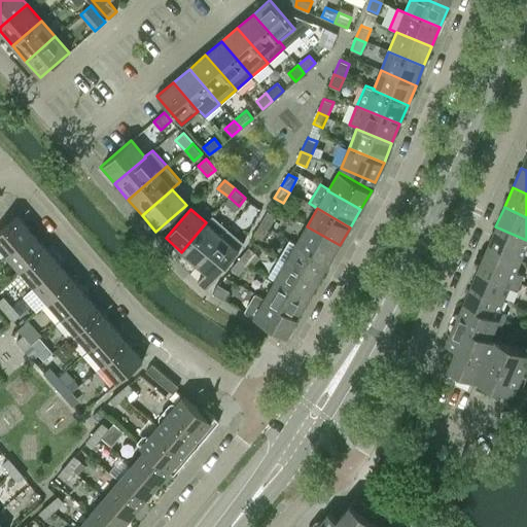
[(276,216),(268,211),(267,210),(259,223),(269,229),(276,216)]
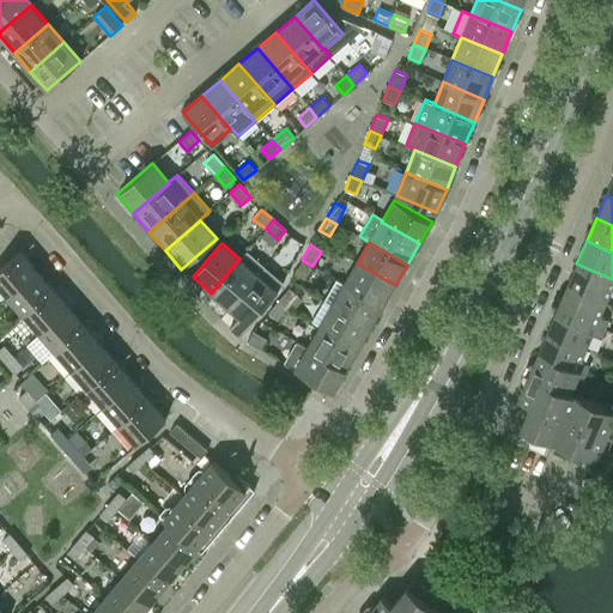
[(0,284),(8,295),(37,269),(20,250),(0,268),(0,284)]
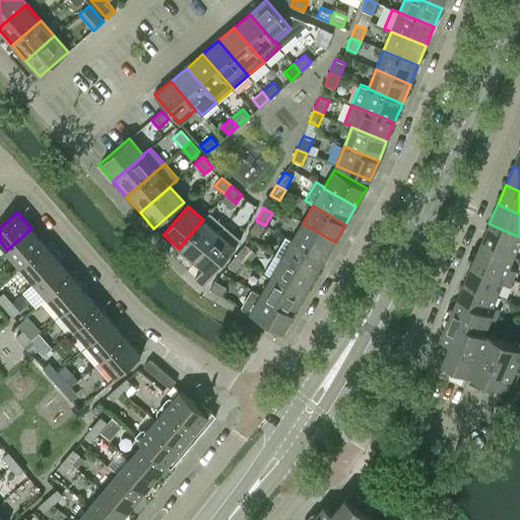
[(195,262),(219,234),(225,226),(209,213),(203,219),(179,249),(195,262)]
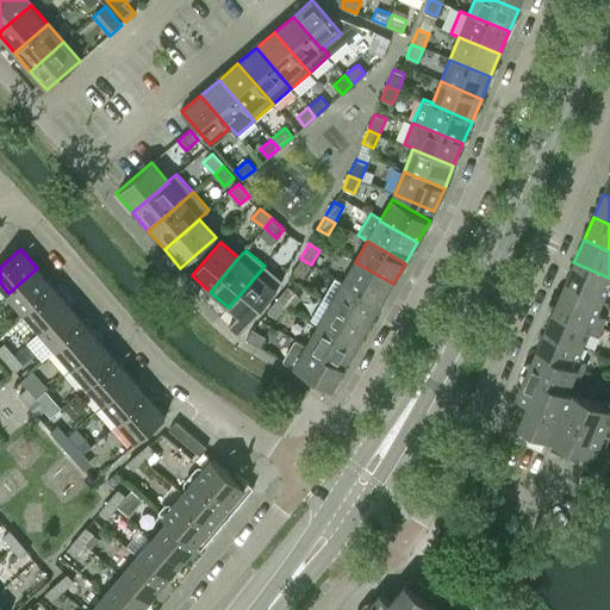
[(199,251),(191,259),(198,268),(205,260),(199,251)]
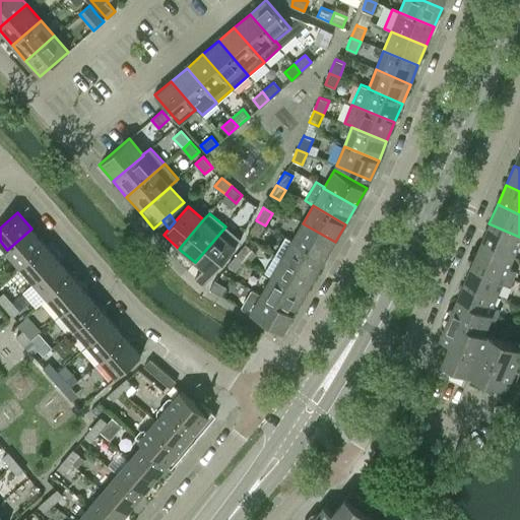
[(259,236),(265,225),(256,220),(250,231),(259,236)]
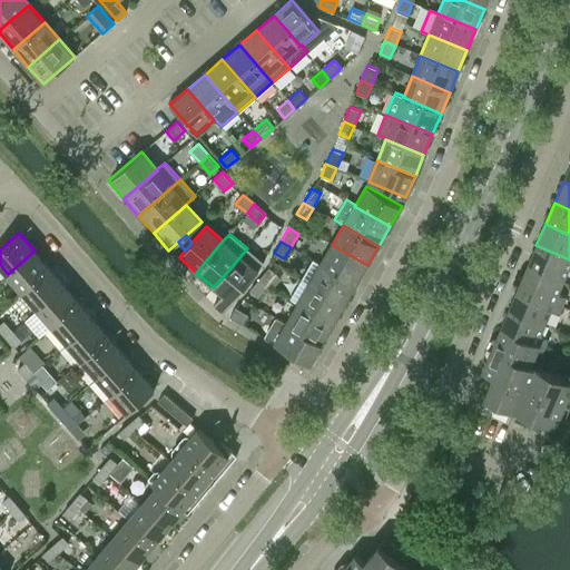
[(355,285),(367,265),(332,245),(320,265),(355,285)]
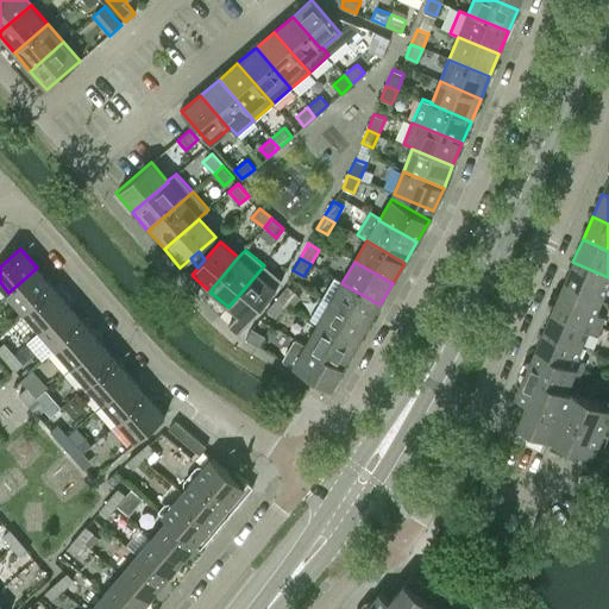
[(608,277),(572,262),(563,284),(601,301),(607,288),(608,289),(608,277)]
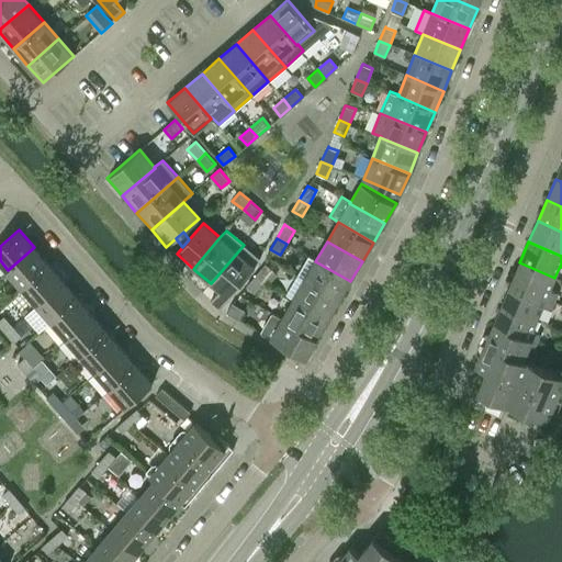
[(257,262),(259,260),(244,248),(245,246),(244,245),(237,253),(211,283),(220,291),(211,301),(220,308),(255,267),(254,267),(257,262)]
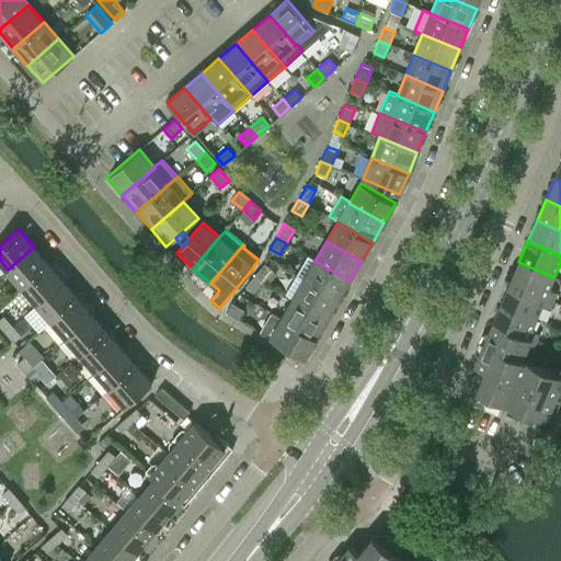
[(22,286),(48,264),(34,247),(8,270),(22,286)]
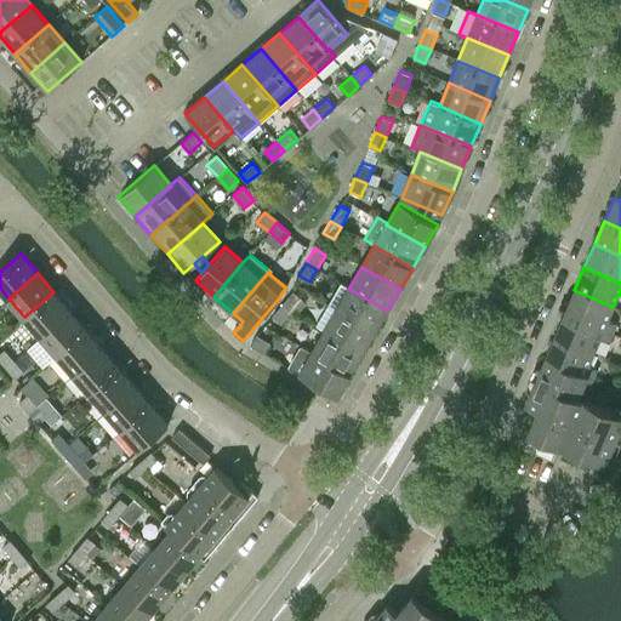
[(375,331),(387,311),(348,289),(336,309),(375,331)]
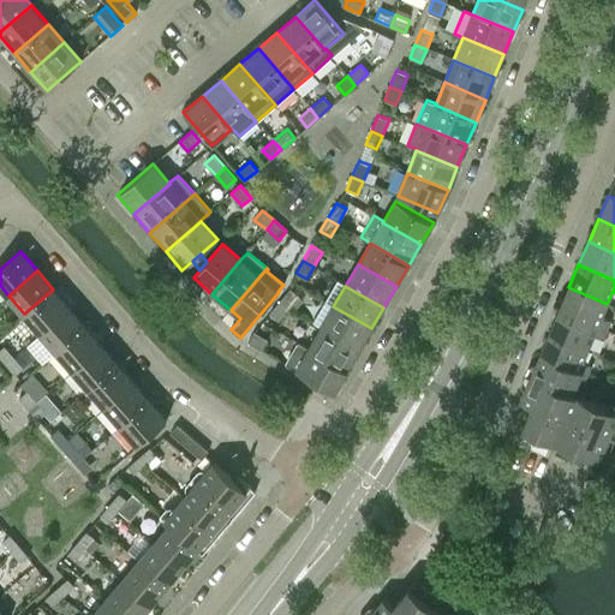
[(602,317),(607,304),(568,287),(559,310),(605,330),(610,321),(602,317)]
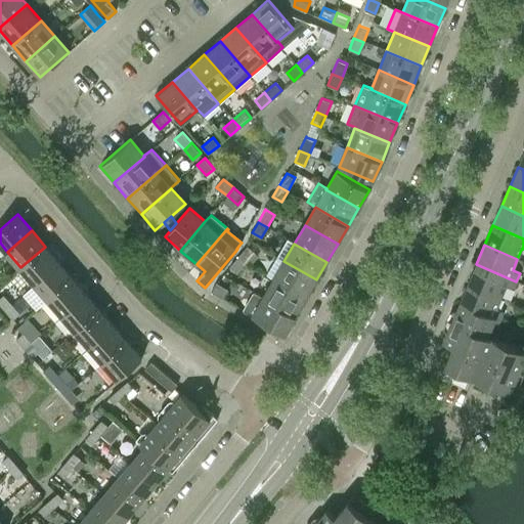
[(255,252),(248,246),(238,256),(246,263),(255,252)]
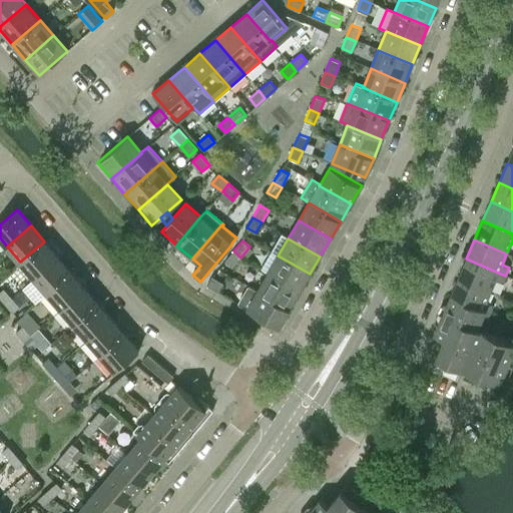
[(34,278),(57,257),(44,241),(20,262),(34,278)]
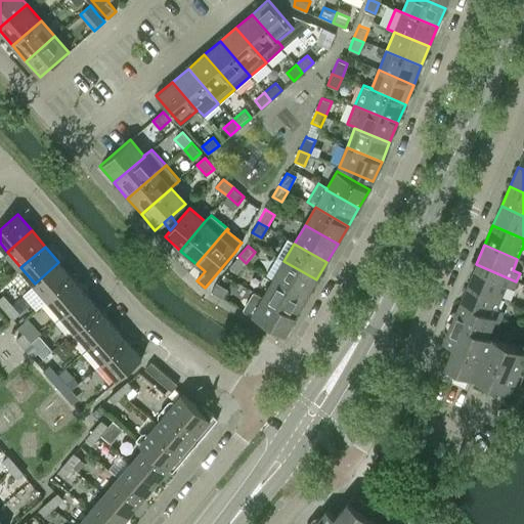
[(237,272),(246,263),(238,256),(229,266),(237,272)]
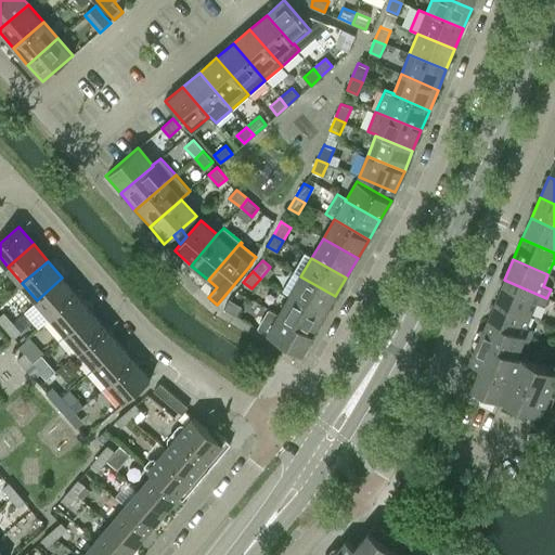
[(324,315),(335,296),(300,276),(289,296),(324,315)]
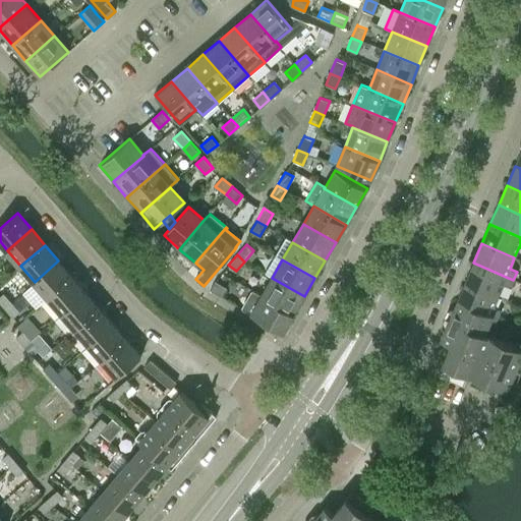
[(48,297),(72,277),(58,261),(35,282),(48,297)]
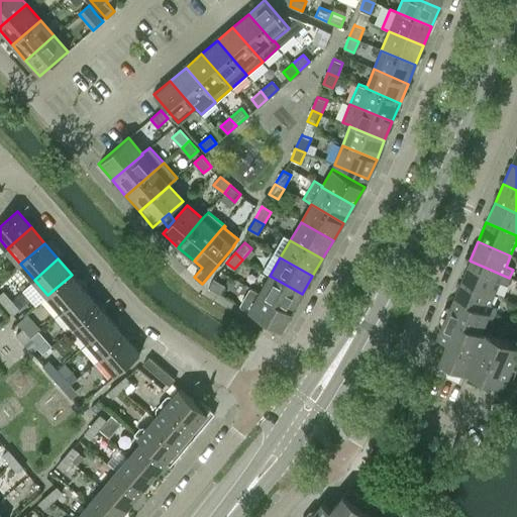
[(506,286),(509,278),(470,261),(461,279),(494,293),(499,283),(506,286)]
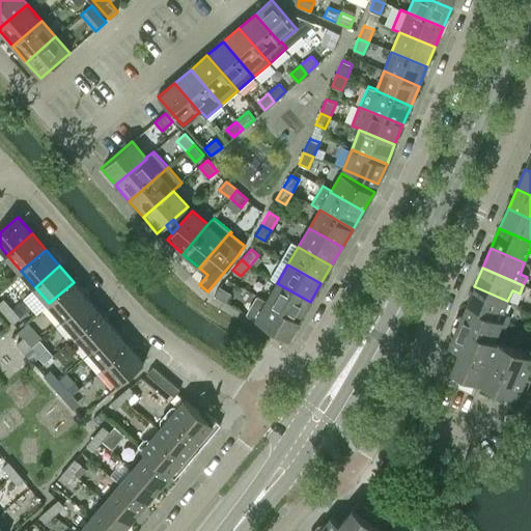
[(63,319),(88,298),(74,282),(49,303),(63,319)]
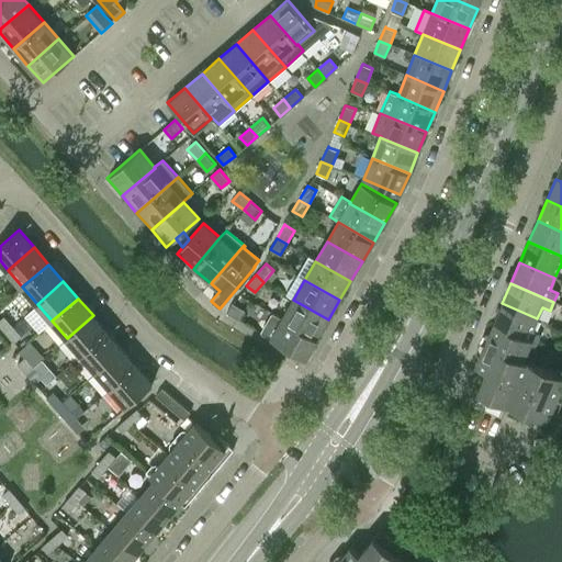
[(317,339),(328,319),(293,300),(282,318),(317,339)]
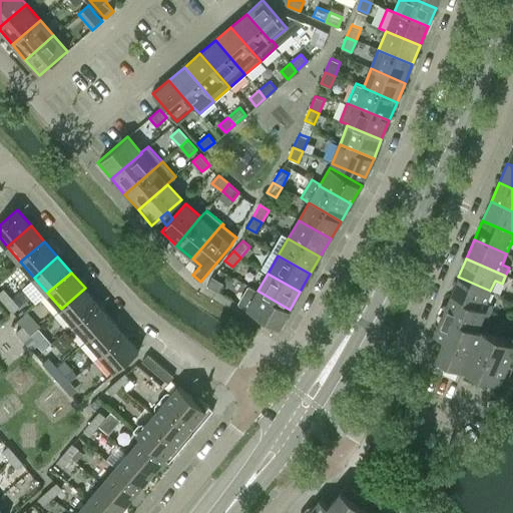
[(218,294),(223,285),(211,277),(206,286),(218,294)]
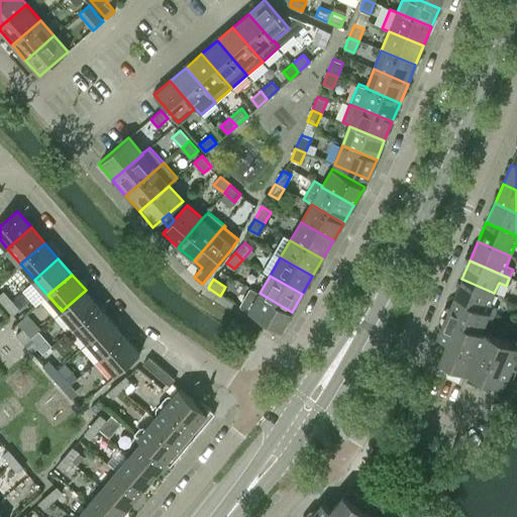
[(490,303),(494,293),(461,279),(453,297),(493,314),(497,306),(490,303)]
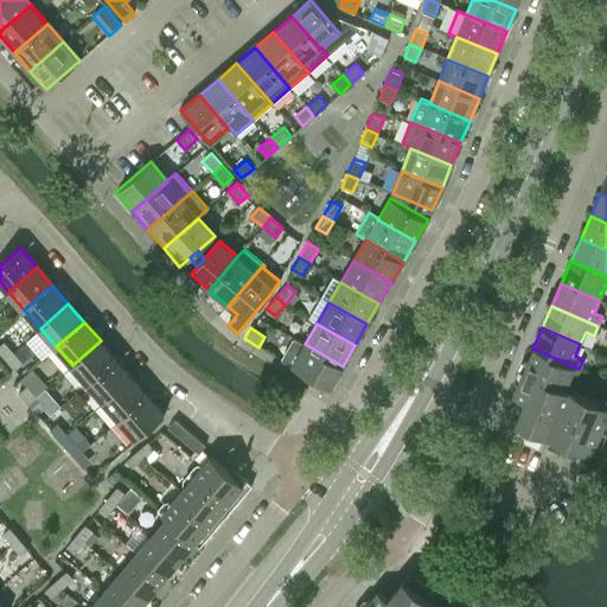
[(330,388),(343,366),(305,344),(293,338),(281,359),(330,388)]
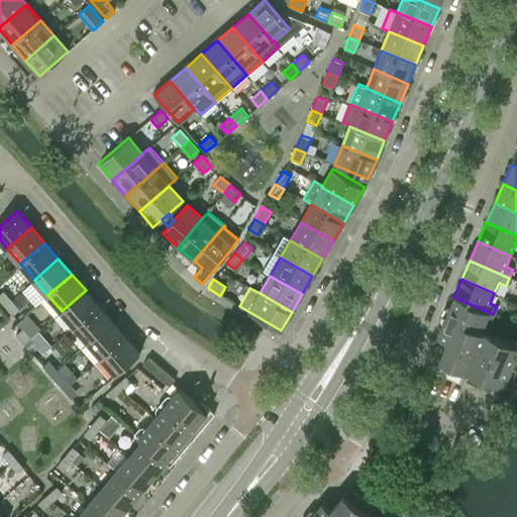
[(76,327),(99,306),(86,290),(62,311),(76,327)]
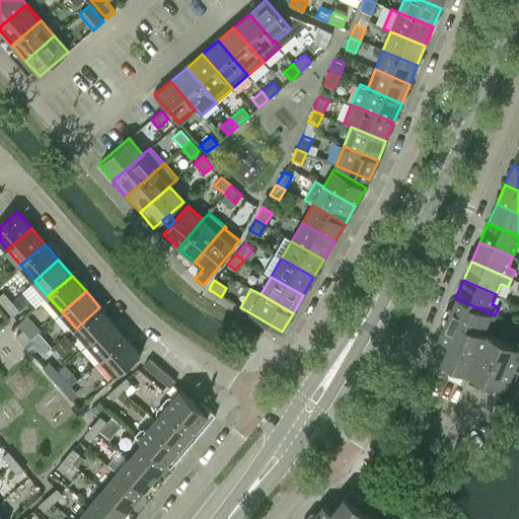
[(0,301),(5,306),(11,301),(3,292),(0,294),(0,301)]
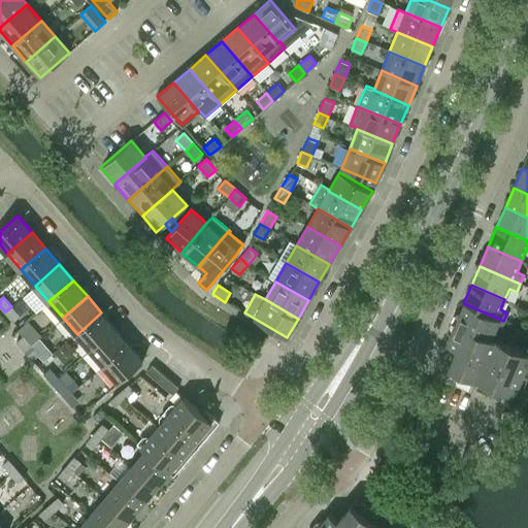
[(500,329),(503,321),(463,303),(446,344),(456,349),(444,375),(469,387),(473,378),(514,396),(527,363),(527,345),(524,344),(522,350),(492,337),(496,328),(500,329)]
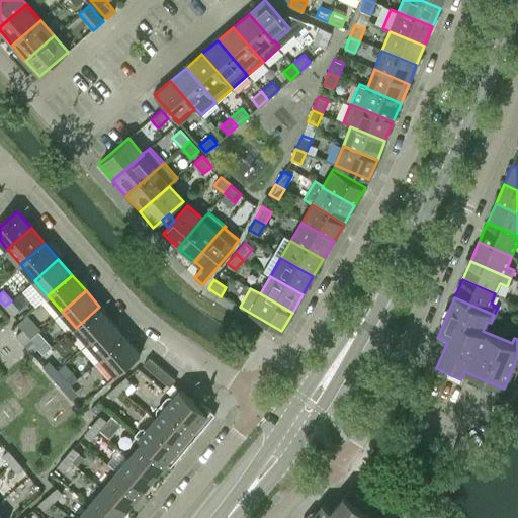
[(13,315),(19,310),(11,300),(5,306),(13,315)]
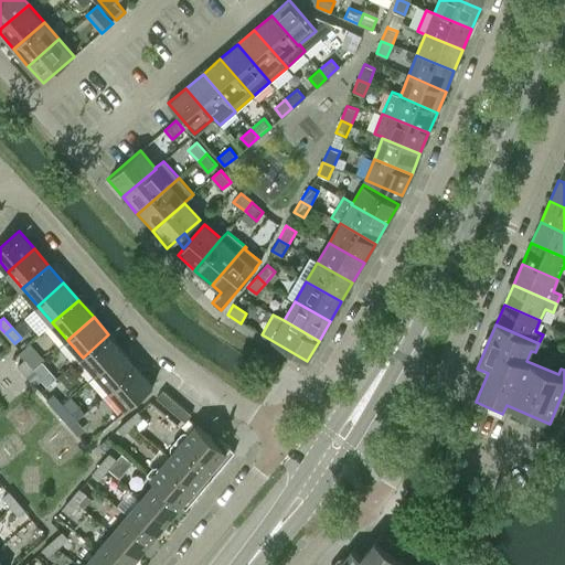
[(97,374),(124,352),(108,334),(83,358),(97,374)]
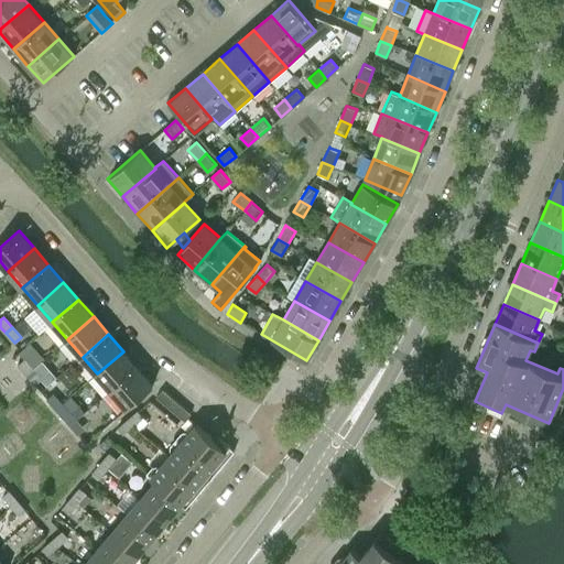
[(112,391),(138,368),(123,351),(97,373),(112,391)]
